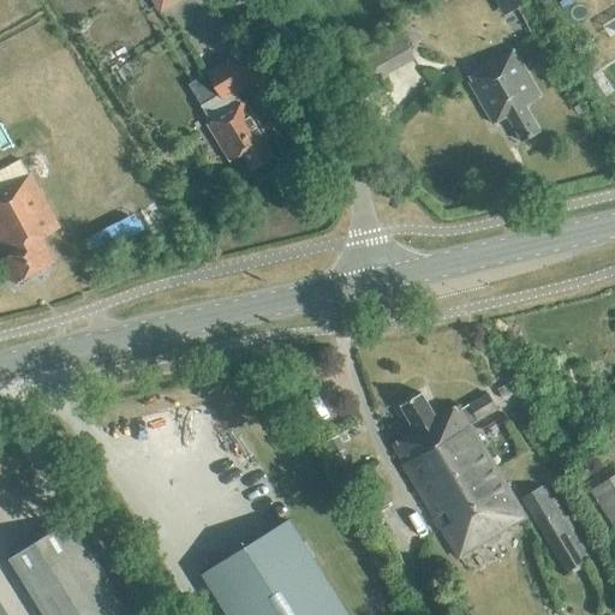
[(171,0),(151,0),(161,15),(174,6),(171,0)]
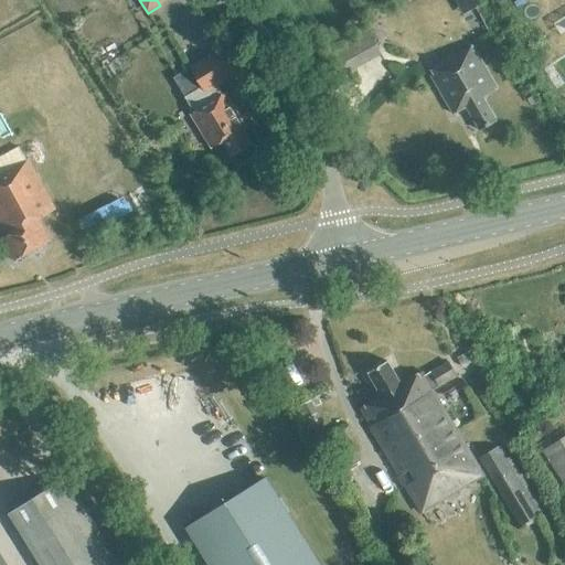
[(472,0),(454,0),(464,16),(477,9),(472,0)]
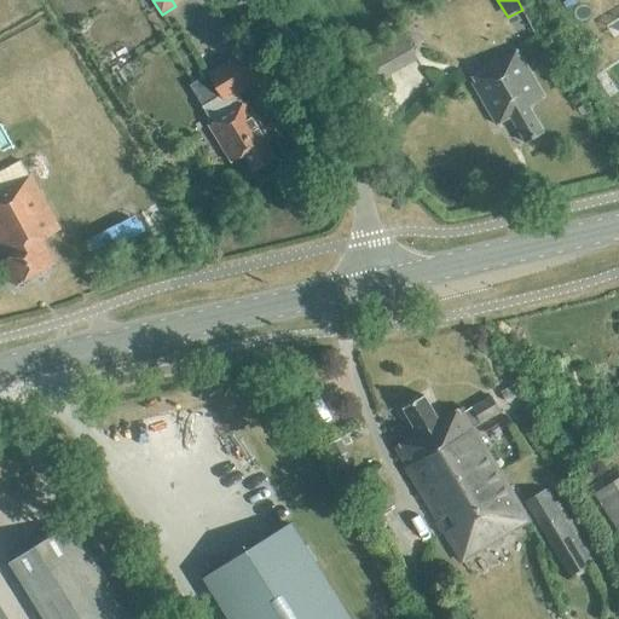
[(368,88),(418,59),(400,28),(351,57),(368,88)]
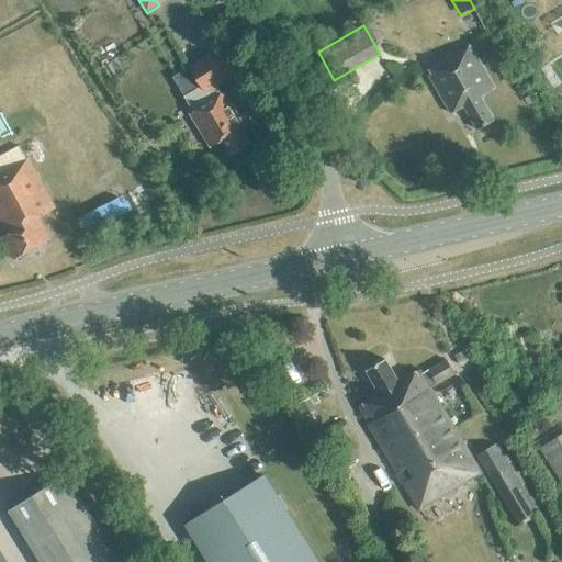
[(201,86),(183,97),(193,113),(191,114),(211,147),(222,141),(232,156),(251,144),(242,128),(245,126),(224,93),(223,94),(217,86),(240,70),(225,45),(190,68),(201,86)]
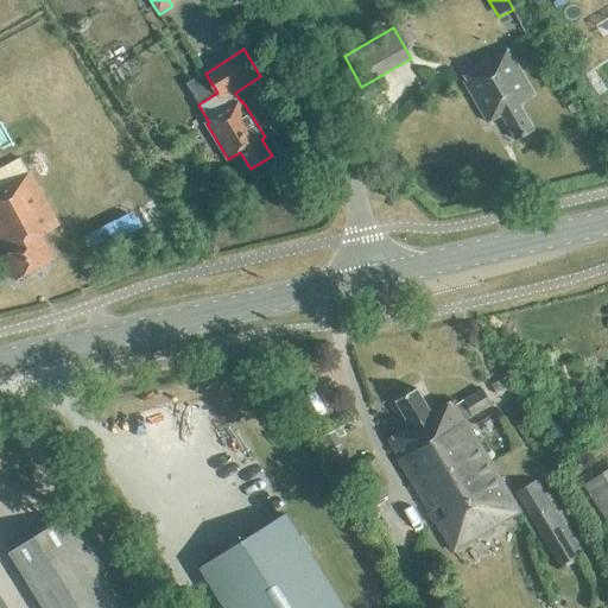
[(519,105),(536,96),(508,50),(475,69),(477,74),(463,82),(488,124),(501,115),(517,141),(534,131),(519,105)]
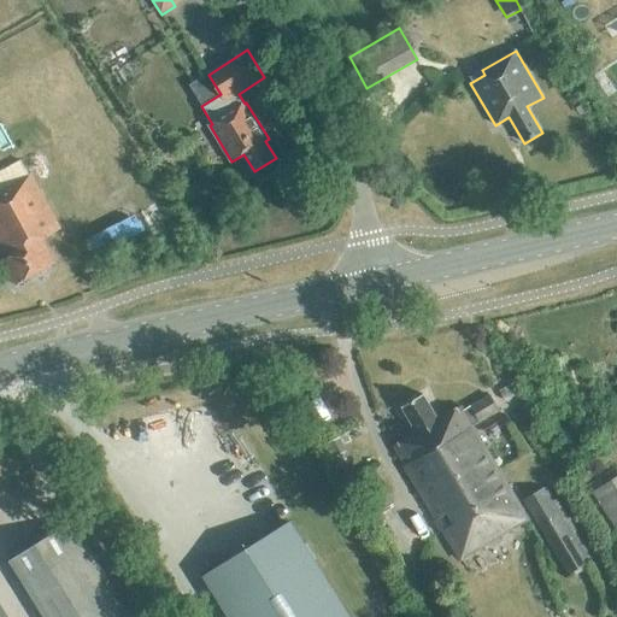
[(42,239),(60,228),(29,172),(28,174),(21,160),(0,171),(0,244),(7,257),(1,260),(16,285),(56,263),(42,239)]
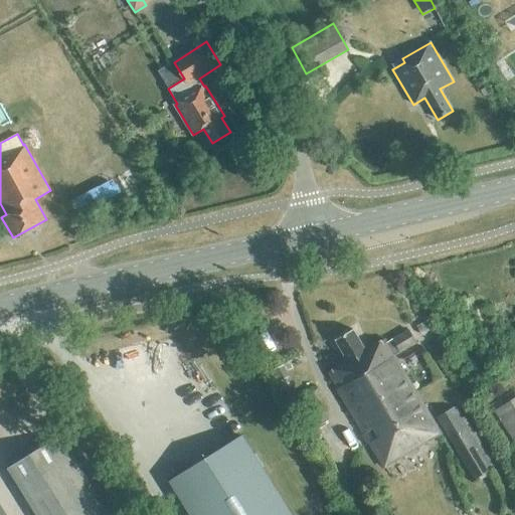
[(399,351),(415,341),(409,330),(392,340),(394,343),(389,346),(384,338),(365,350),(353,329),(335,339),(348,360),(329,372),(385,467),(442,433),(392,352),(398,349),(399,351)]
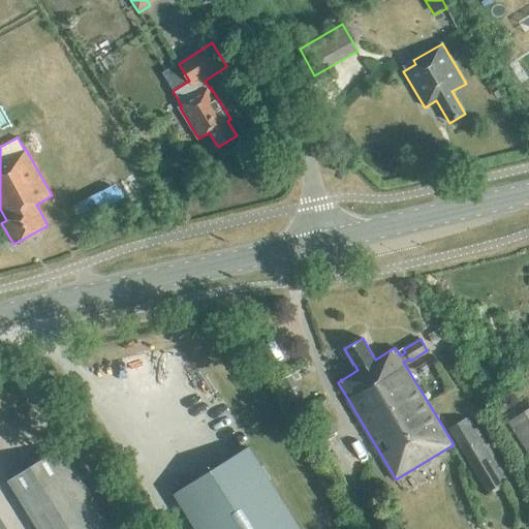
[(289,377),(280,381),(285,393),(294,389),(289,377)]
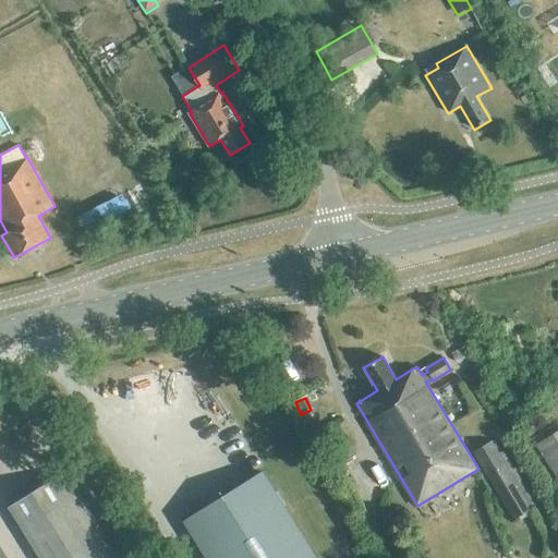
[(557,478),(557,429),(535,444),(557,478)]
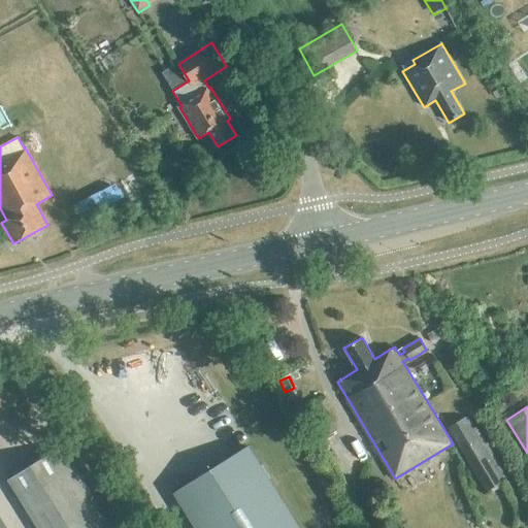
[(449,427),(486,490),(502,480),(464,417),(449,427)]
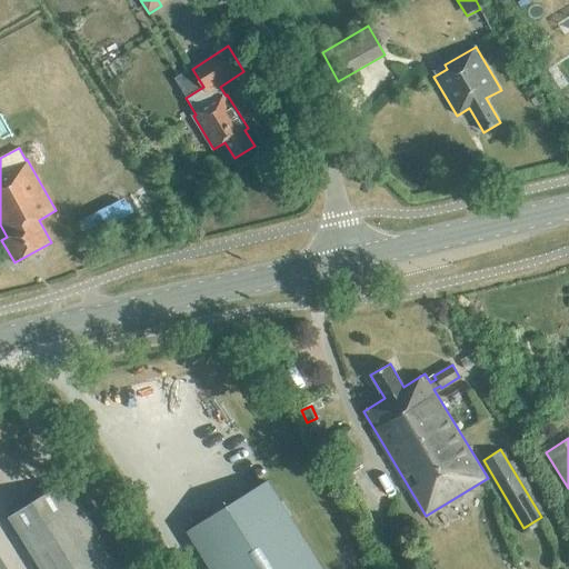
[(41,568),(120,568),(66,481),(9,517),(41,568)]
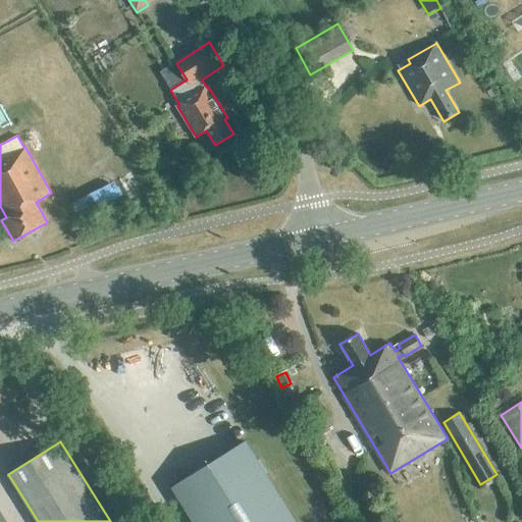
[(228,452),(172,486),(194,521),(294,521),(244,441),(228,452)]
